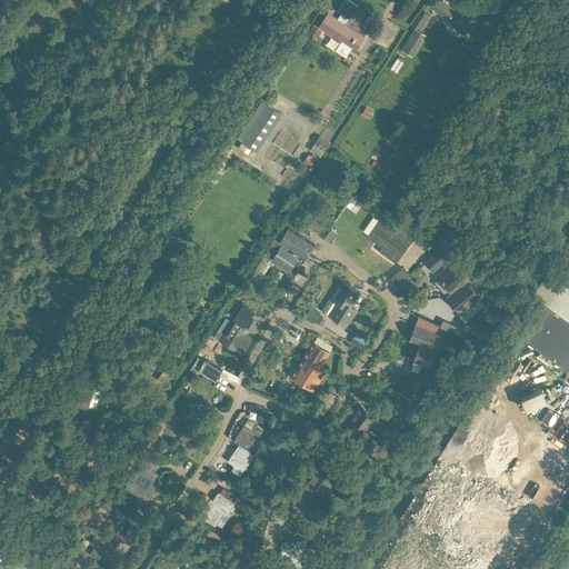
[(365,38),(345,25),(349,18),(349,19),(358,6),(350,0),(345,0),(338,11),(341,13),(338,19),(328,13),(319,26),(341,41),(336,49),(346,57),(350,50),(355,52),(365,38)]
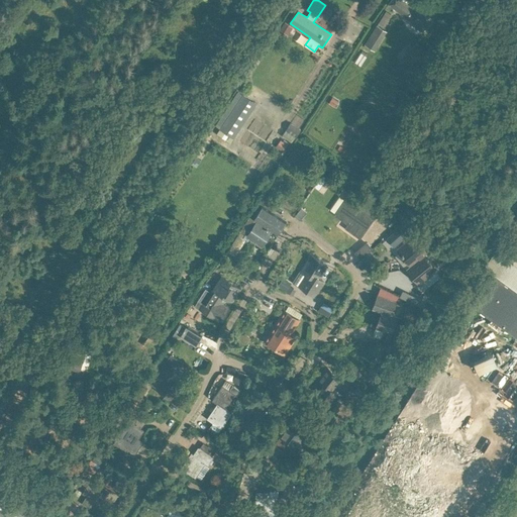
[(422,15),(402,0),(391,0),(389,3),(415,24),(414,25),(422,31),(431,20),(423,13),(422,15)]
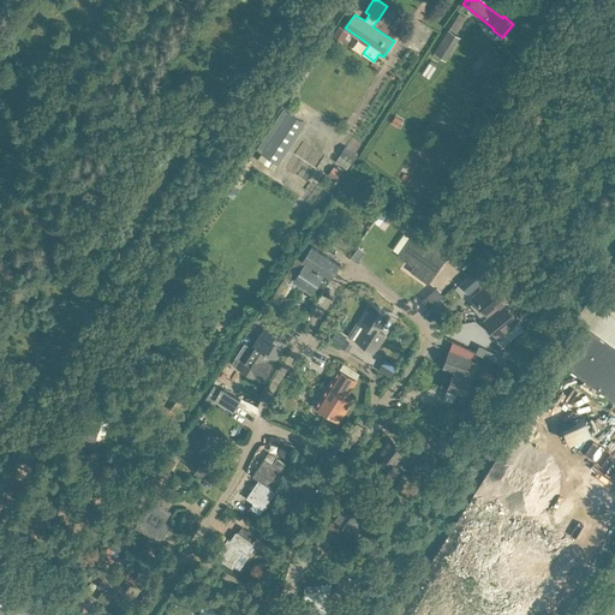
[(335,36),(341,39),(345,28),(339,25),(335,36)]
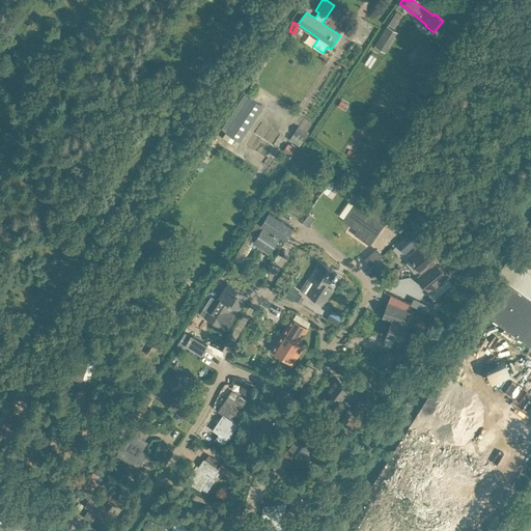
[(379,38),(374,45),(383,51),(396,32),(387,25),(378,37),(379,38)]
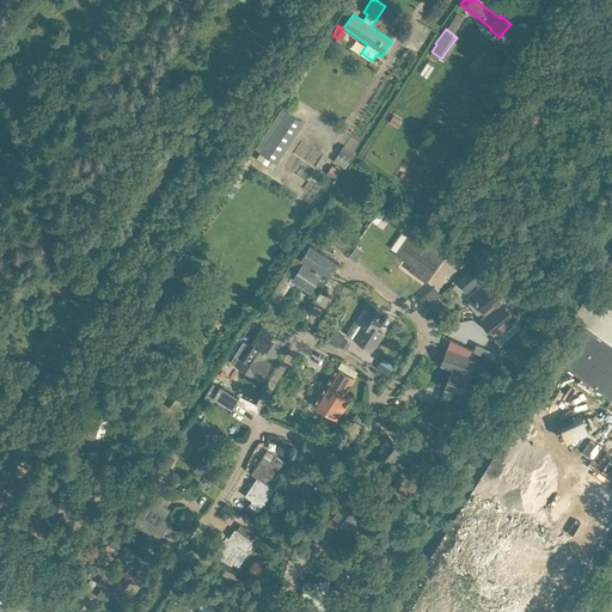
[(488,71),(501,55),(494,49),(479,63),(488,71)]
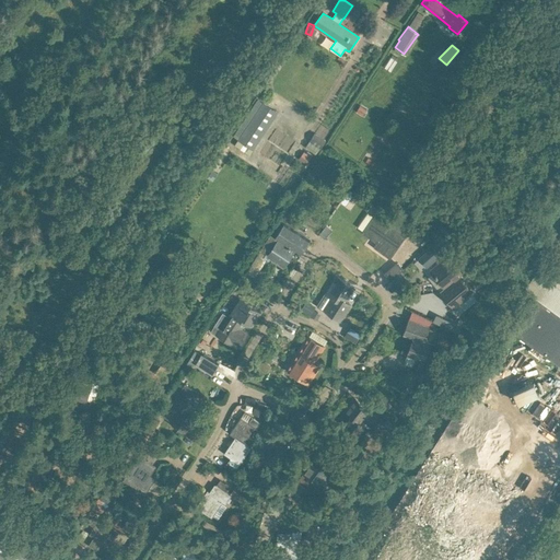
[(24,77),(23,80),(16,77),(13,84),(31,92),(34,84),(31,83),(32,80),(24,77)]
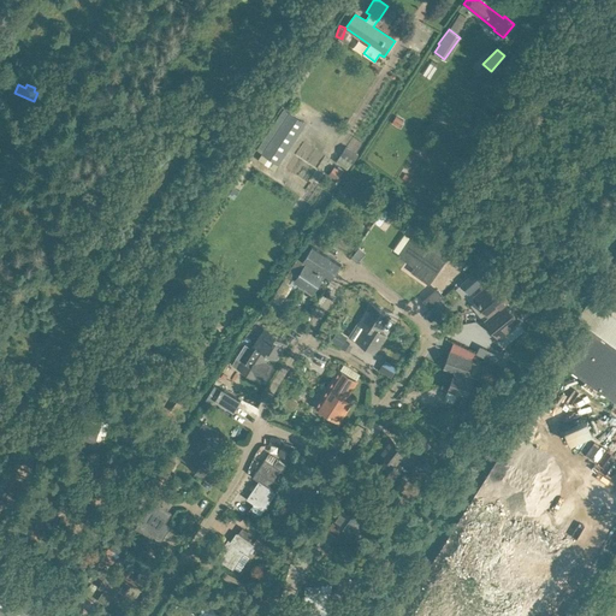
[(306,123),(290,112),(265,149),(282,160),(306,123)]
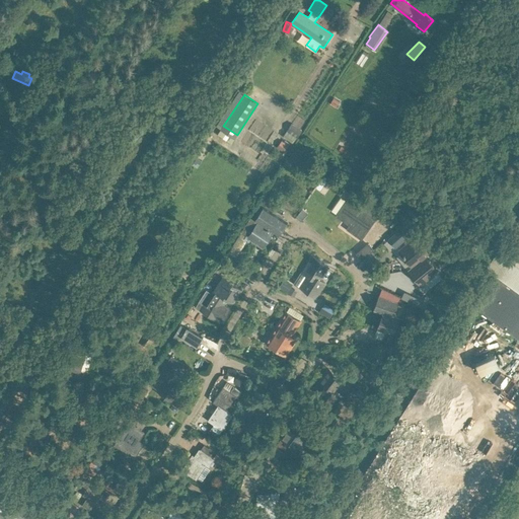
[(335,97),(330,103),(337,106),(341,101),(335,97)]
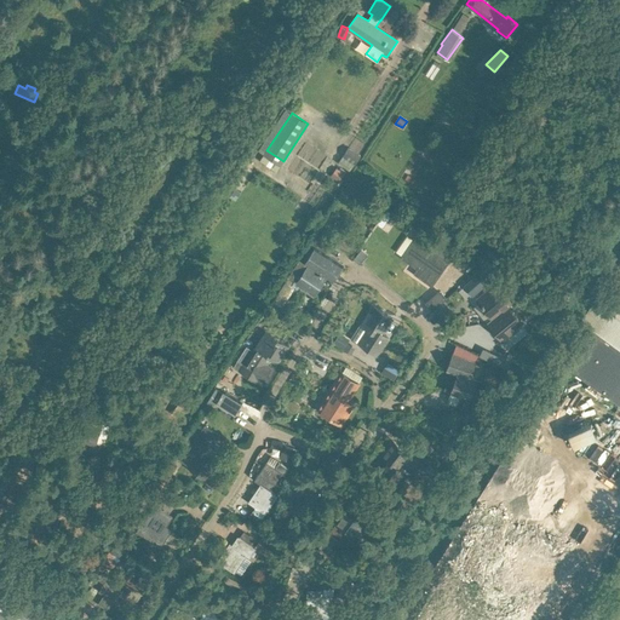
[(343,156),(339,162),(350,171),(355,165),(356,165),(362,156),(349,148),(343,156)]
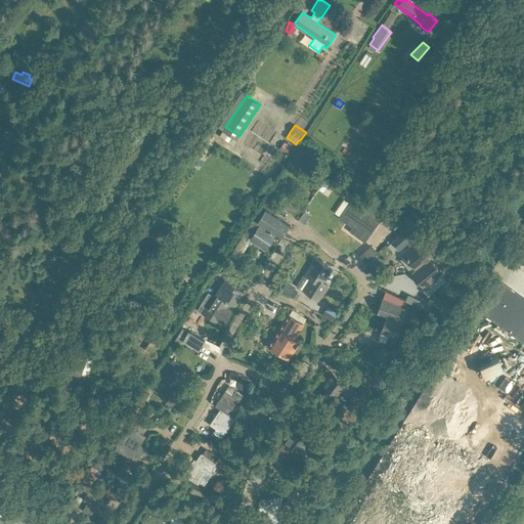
[(286,141),(280,148),(288,154),(289,150),(293,146),(286,141)]
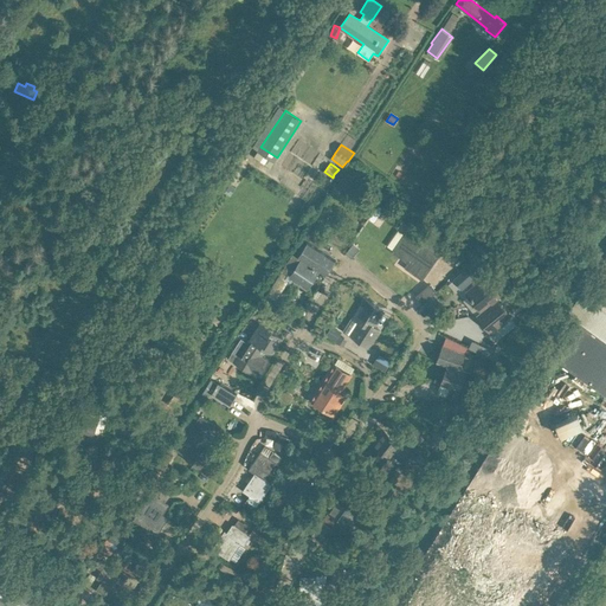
[(399,169),(395,174),(403,179),(406,174),(399,169)]
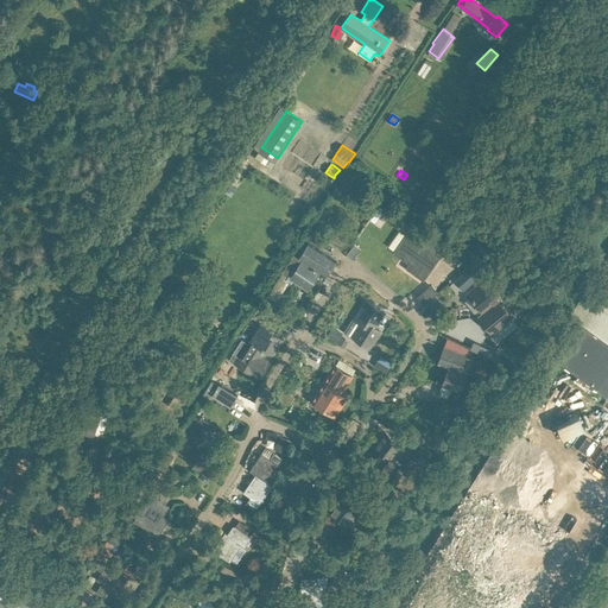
[(230,183),(225,191),(230,195),(235,187),(230,183)]
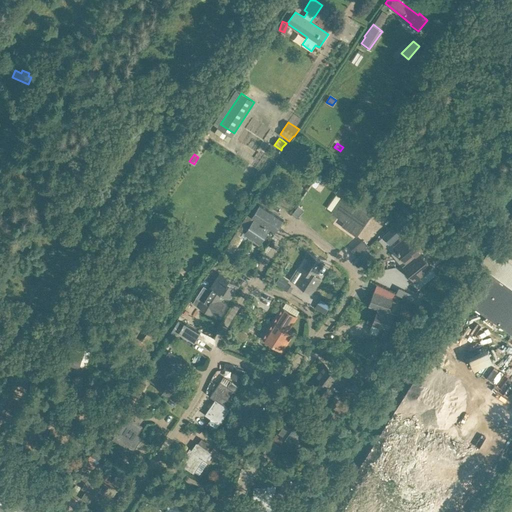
[(299,168),(298,170),(306,174),(309,169),(302,164),(299,168)]
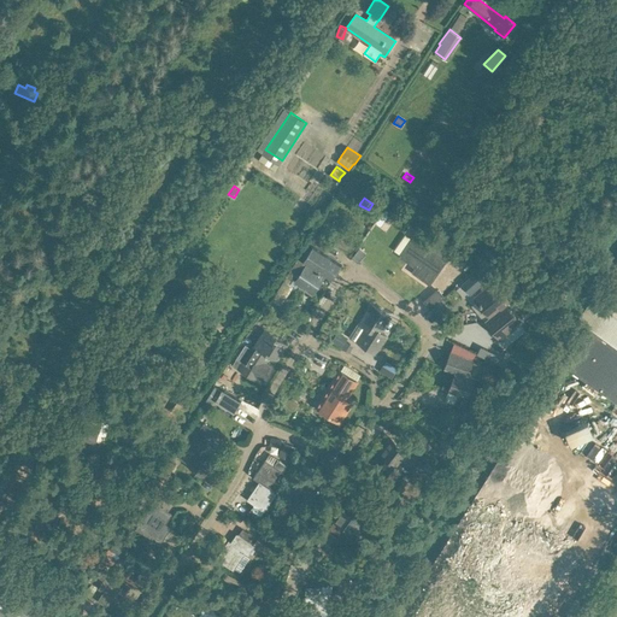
[(527,201),(515,204),(518,218),(530,216),(527,201)]
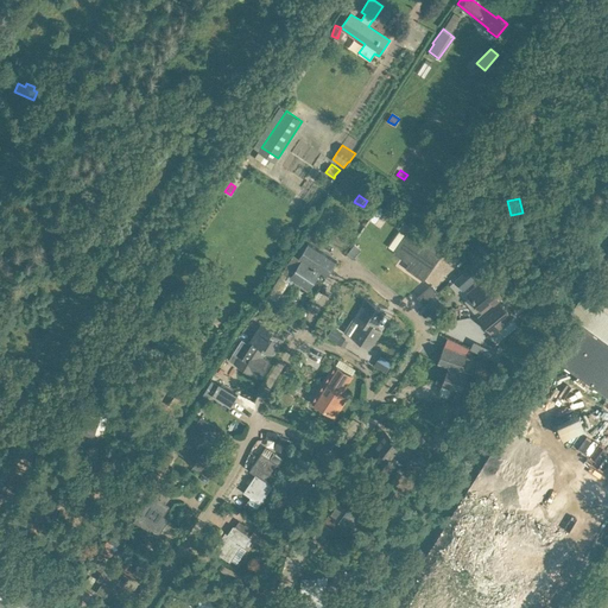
[(306,201),(301,208),(308,213),(312,207),(306,201)]
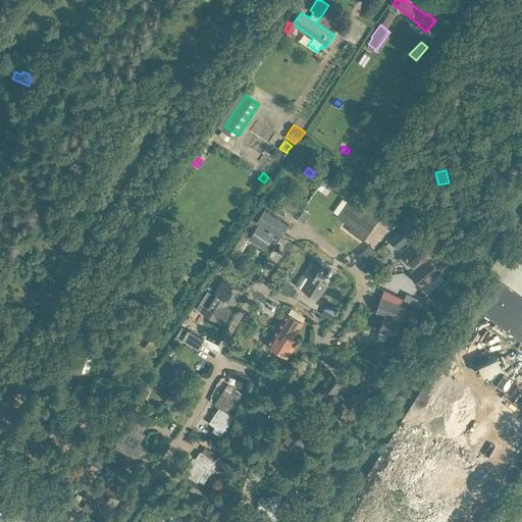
[(324,192),(332,180),(327,176),(319,189),(324,192)]
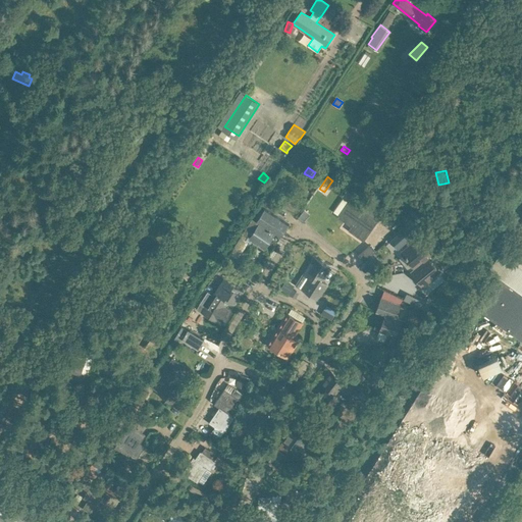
[(266,208),(257,221),(274,232),(273,235),(277,237),(278,236),(279,236),(289,222),(274,212),(279,205),(266,197),(261,205),(266,208)]
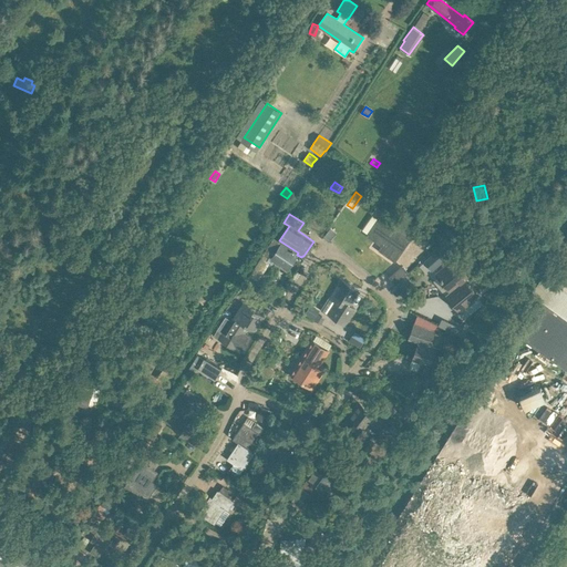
[(410,239),(380,218),(369,235),(383,245),(380,249),(395,260),(410,239)]
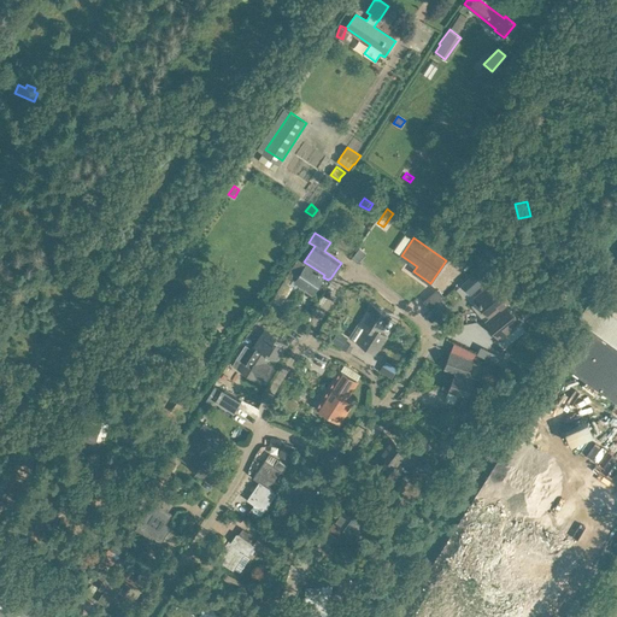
[(324,275),(304,262),(300,259),(288,278),(312,294),(323,277),(324,275)]
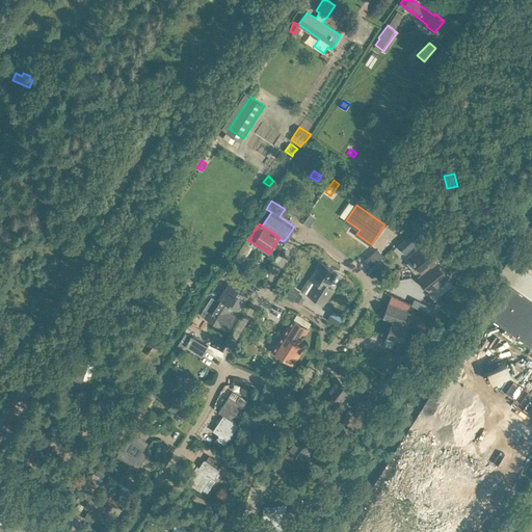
[(410,234),(398,245),(406,254),(419,243),(410,234)]
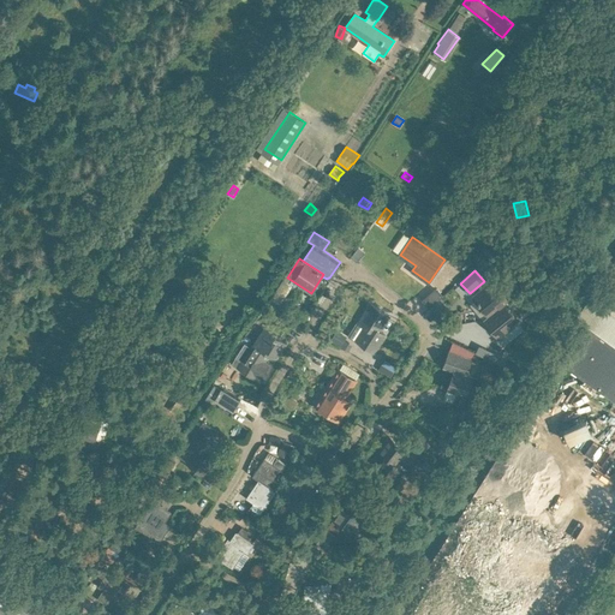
[(285,276),(270,298),(280,304),(294,284),(285,276)]
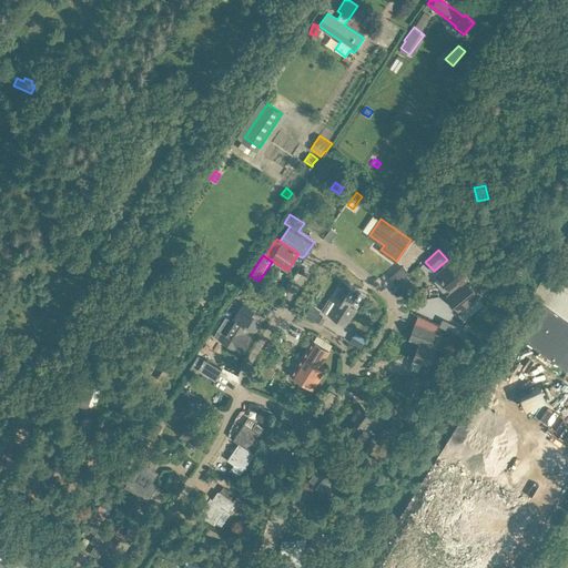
[(469,277),(455,260),(438,274),(442,279),(443,281),(443,280),(452,291),(465,281),(469,277)]
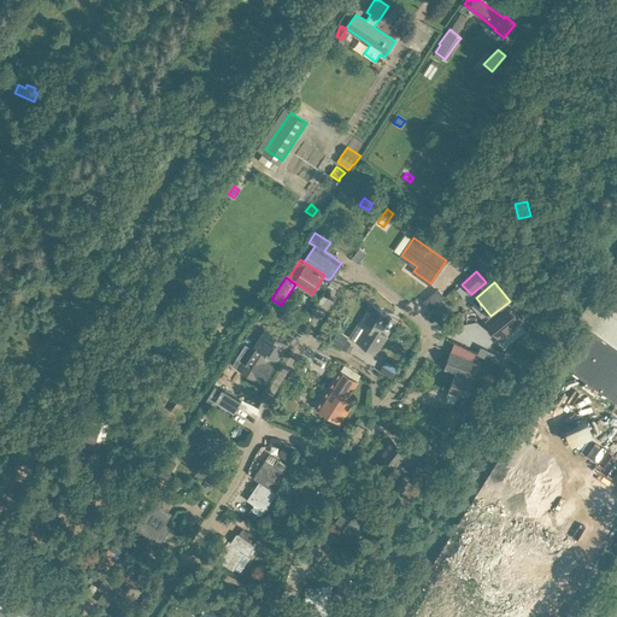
[(438,289),(425,301),(430,307),(444,297),(438,289)]
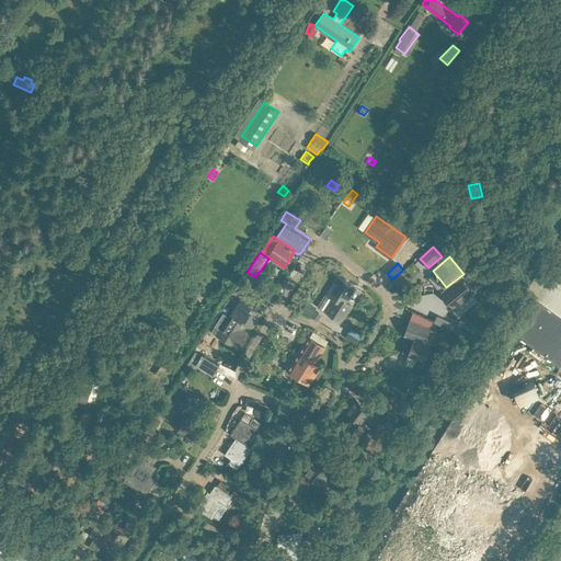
[(400,273),(392,278),(397,284),(404,277),(400,273)]
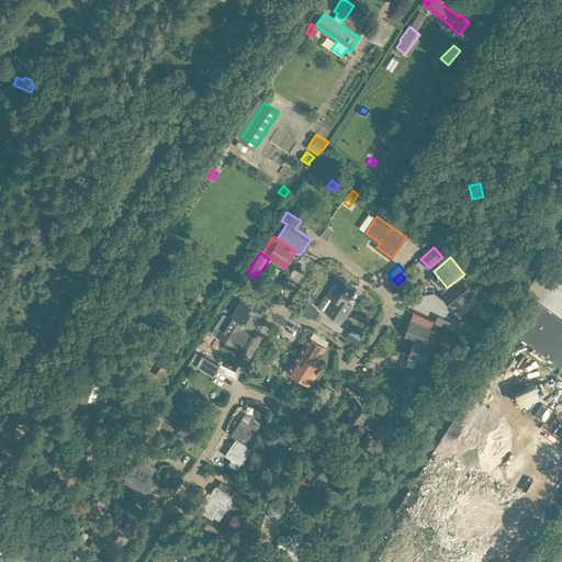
[(356,288),(339,278),(328,294),(334,299),(326,311),(343,322),(352,305),(347,302),(356,288)]
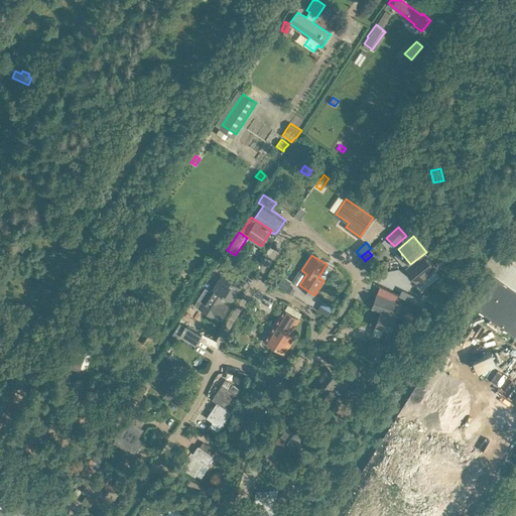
[(434,270),(422,255),(410,264),(406,267),(419,282),(434,270)]
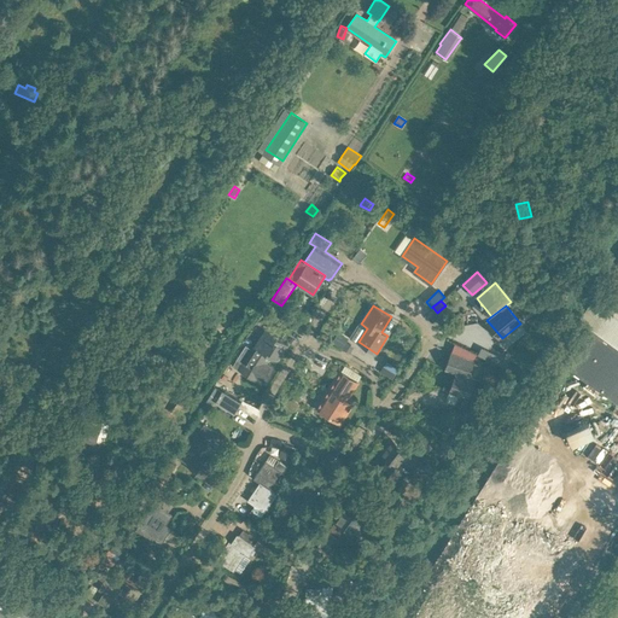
[(287,310),(281,319),(292,326),(298,318),(287,310)]
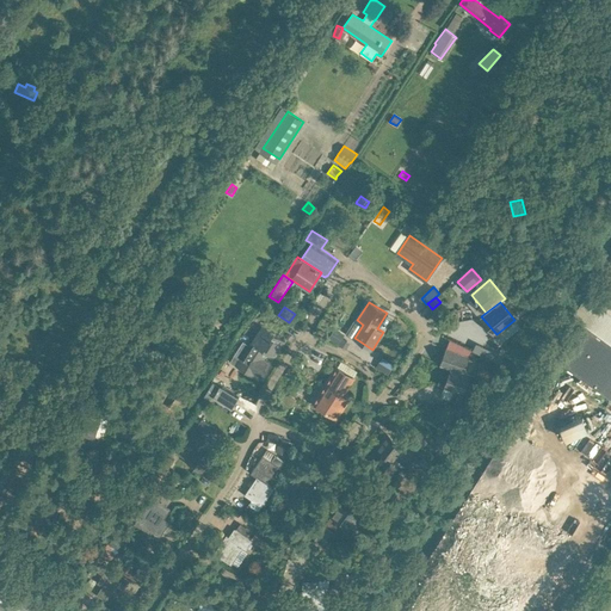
[(610,341),(582,322),(557,357),(610,394),(610,341)]
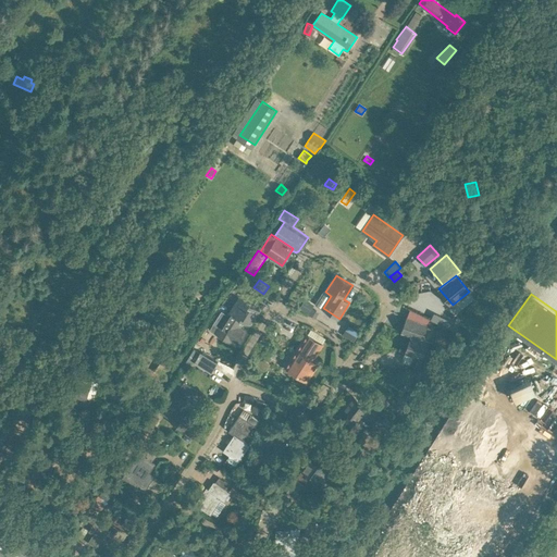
[(238,297),(230,311),(250,324),(260,310),(238,297)]
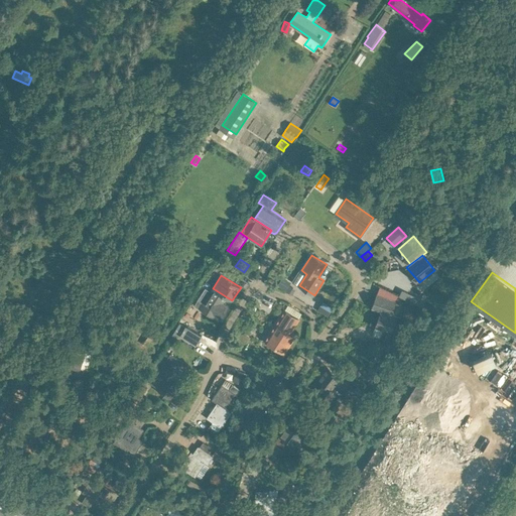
[(283,277),(278,286),(283,289),(289,281),(283,277)]
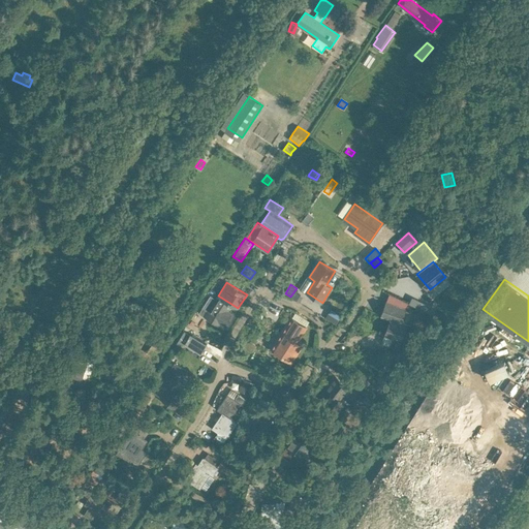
[(297,292),(292,298),(300,302),(303,296),(297,292)]
